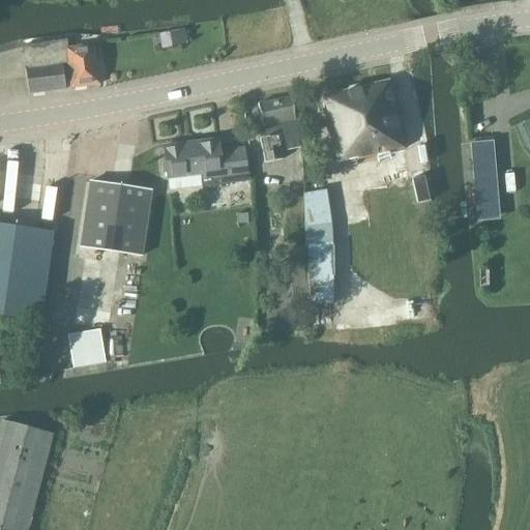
[(183,30),(174,32),(176,45),(185,42),(183,30)]
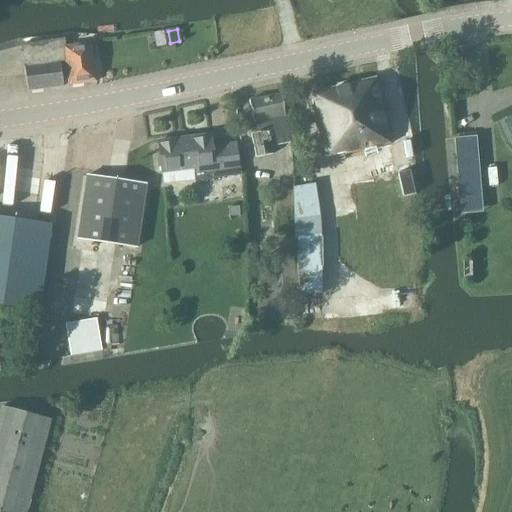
[(24,44),(30,90),(65,86),(62,61),(68,60),(71,85),(95,82),(90,43),(65,46),(64,39),(24,44)]
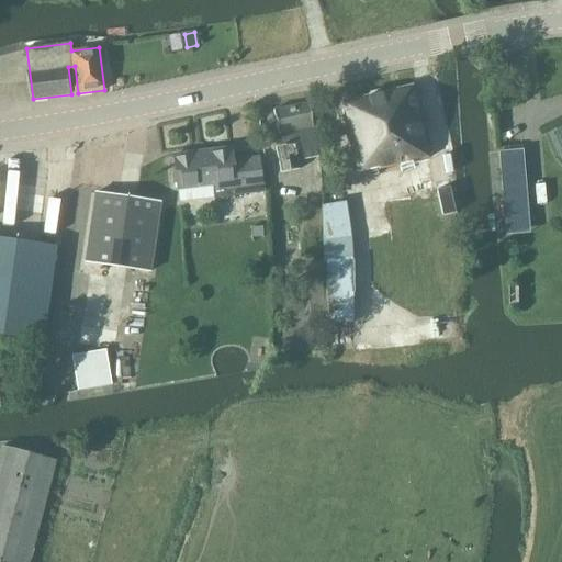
[(382,169),(408,163),(429,158),(413,86),(381,92),(380,90),(368,92),(368,96),(343,101),(359,171),(381,166),(382,169)]
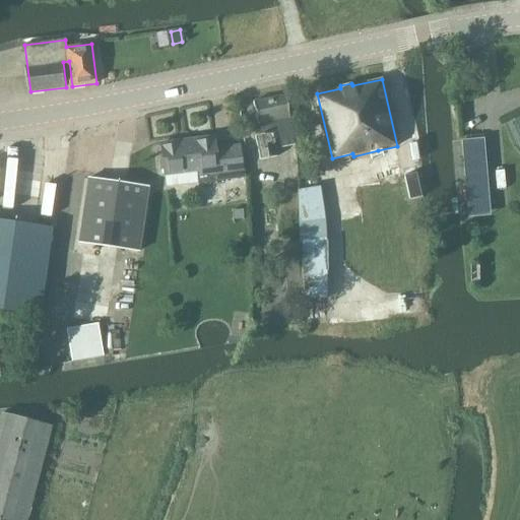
[(276,147),(296,143),(285,94),(254,101),(261,134),(257,135),(261,157),(278,154),(276,147)]
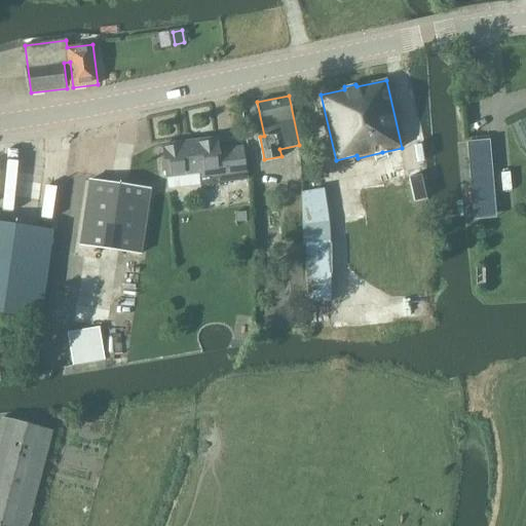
[(464,103),(467,112),(486,105),(483,96),(464,103)]
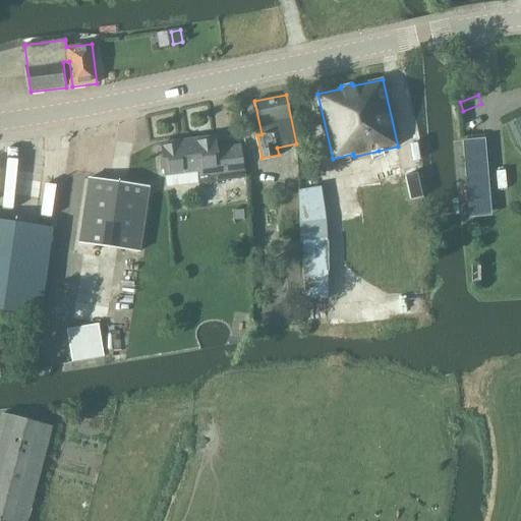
[(215,136),(160,143),(165,177),(166,189),(199,184),(245,178),(240,146),(216,149),(215,136)]
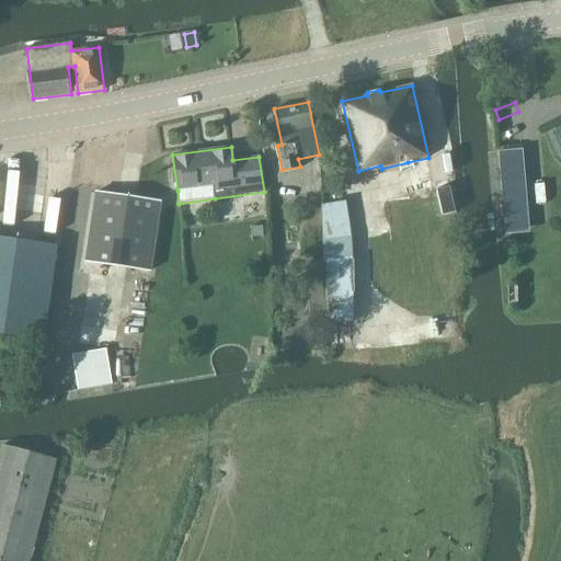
[(522,150),(499,152),(503,214),(527,212),(522,150)]
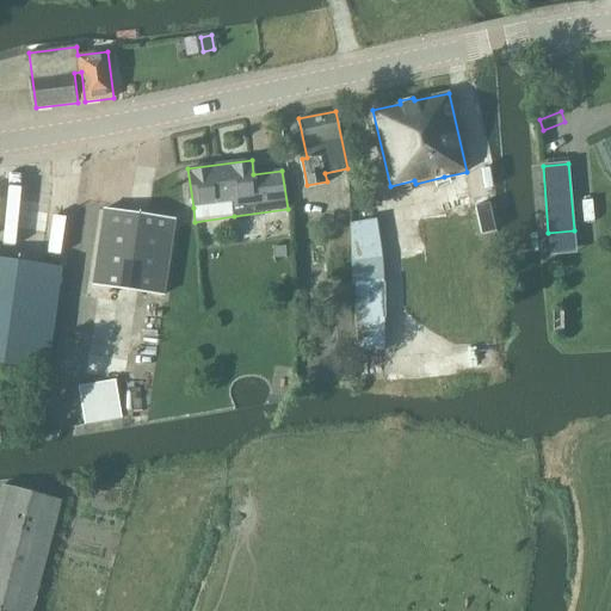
[(176,221),(105,210),(92,288),(165,298),(176,221)]
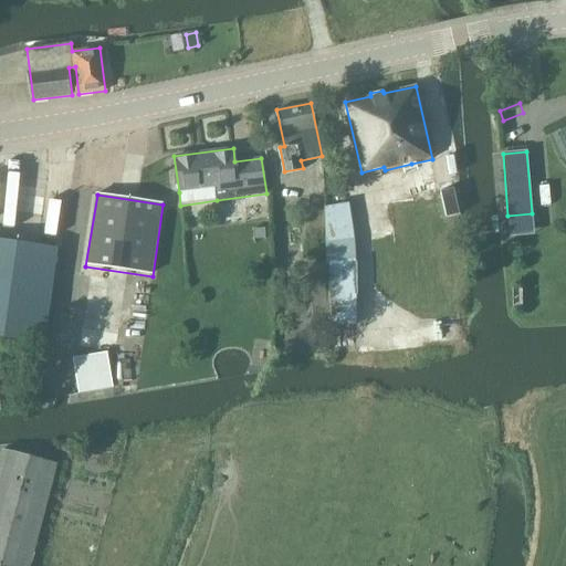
[(369,237),(373,302),(440,299),(438,260),(436,260),(435,228),(444,228),(443,199),(389,202),(391,236),(369,237)]
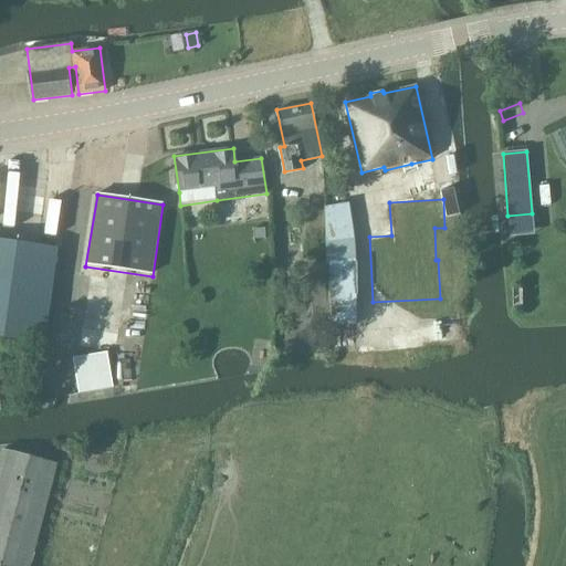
[(347,203),(324,207),(325,264),(328,264),(329,326),(355,325),(354,247),(347,203)]
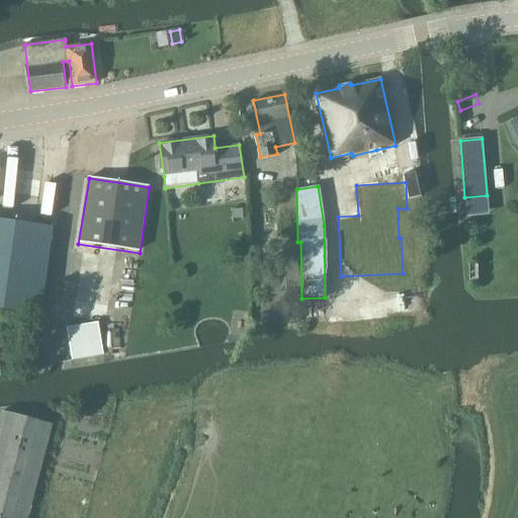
[(232,209),(232,220),(243,219),(242,209),(232,209)]
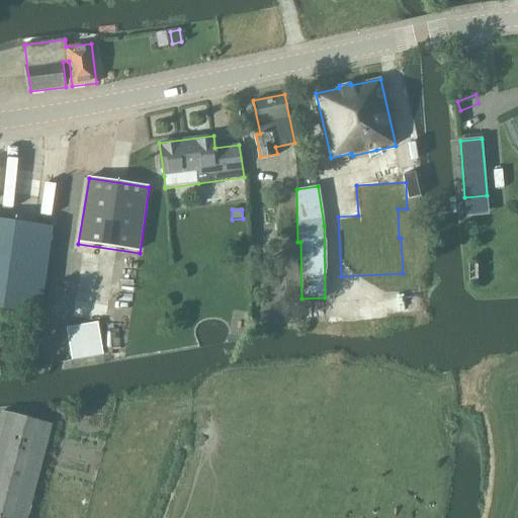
[(0,218),(0,308),(38,315),(53,227),(0,218)]
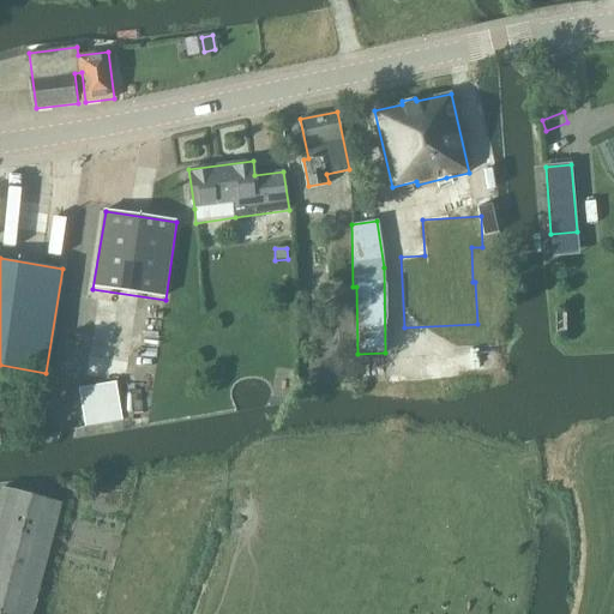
[(80,411),(116,413),(118,374),(83,373),(80,411)]
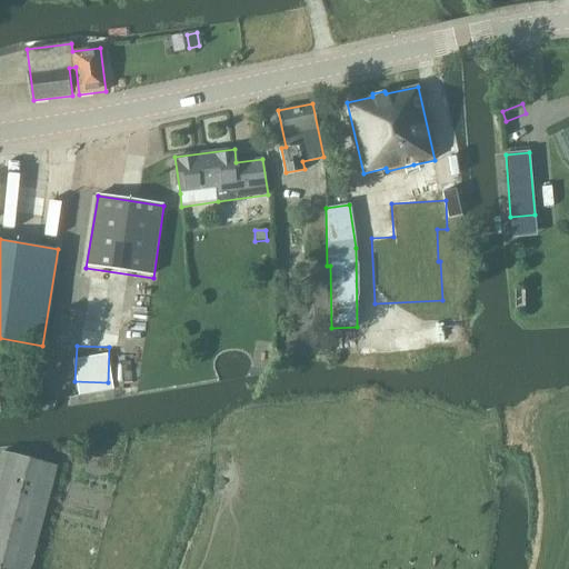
[(30,568),(57,466),(3,452),(0,463),(0,568),(30,568)]
